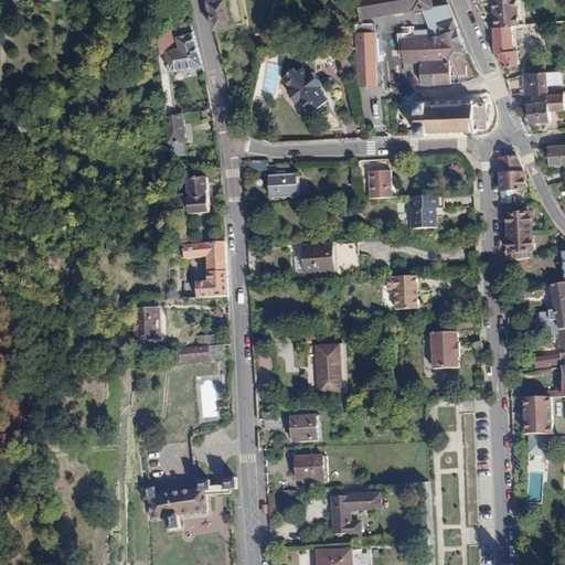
[(227,0),(208,0),(214,29),(234,25),(227,0)]
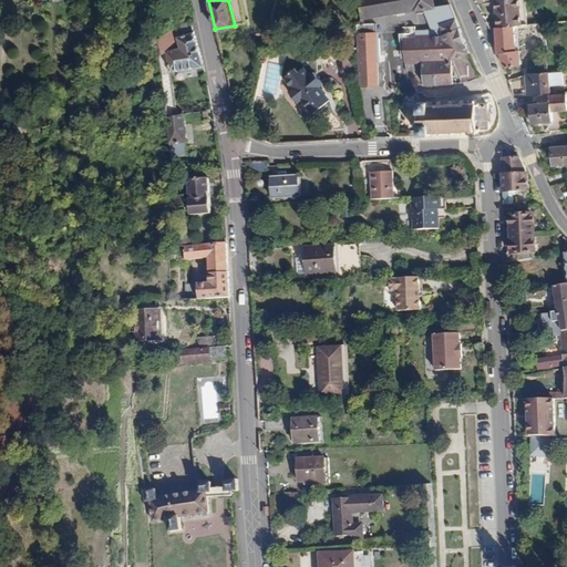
[(361,0),(363,18),(435,7),(433,0),(361,0)]
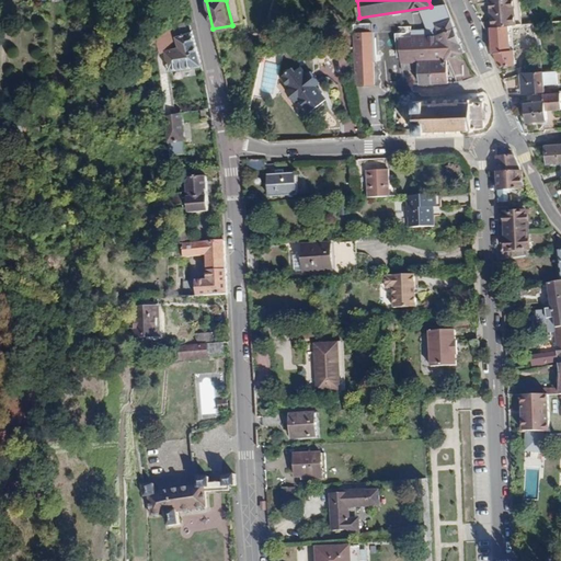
[(489,0),(491,22),(521,21),(518,0),(489,0)]
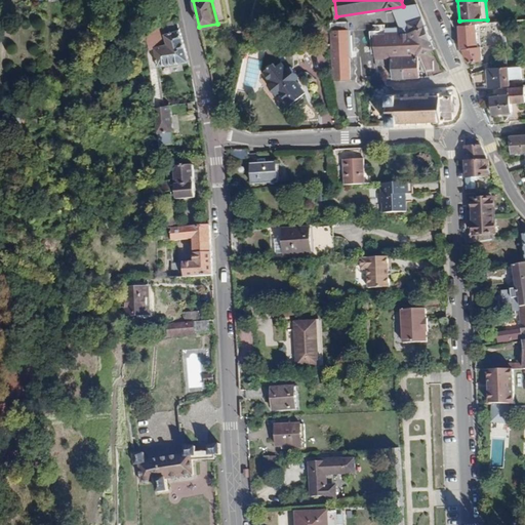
[(147,32),(149,72),(188,64),(177,18),(156,25),(147,32)]
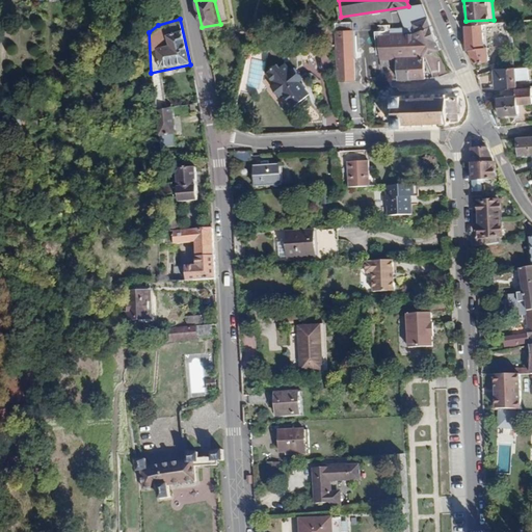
[(466,21),(464,21),(464,42),(470,46),(474,59),(490,59),(490,44),(484,45),(484,27),(488,26),(489,24),(498,23),(498,20),(494,20),(466,21)]
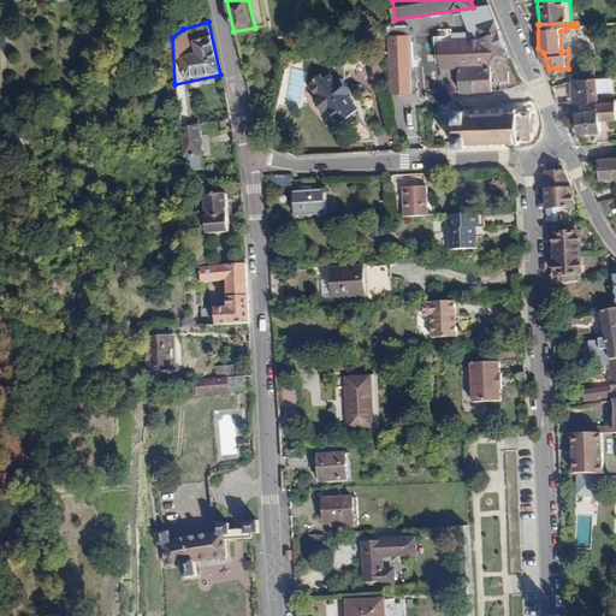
[(458,27),(438,28),(440,75),(455,75),(456,89),(497,88),(497,63),(514,57),(499,24),(483,29),(458,31),(458,27)]
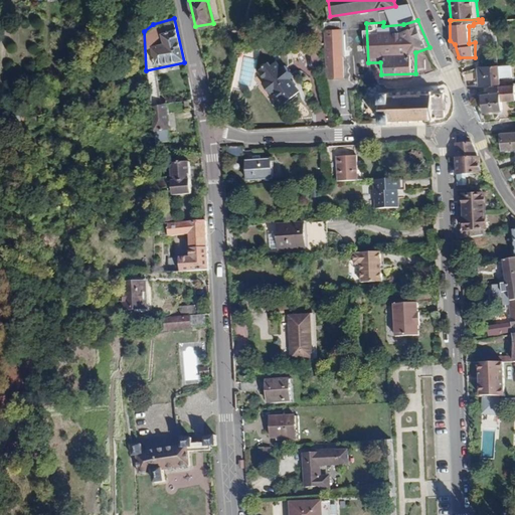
[(323,22),(325,78),(343,77),(341,29),(340,29),(340,21),(323,22)]
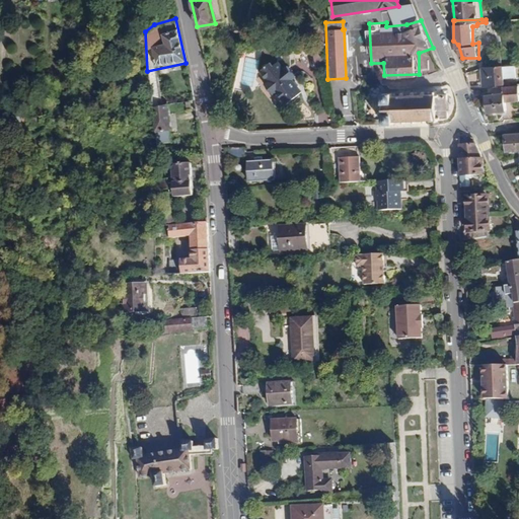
[(251,90),(255,60),(239,58),(236,88),(251,90)]
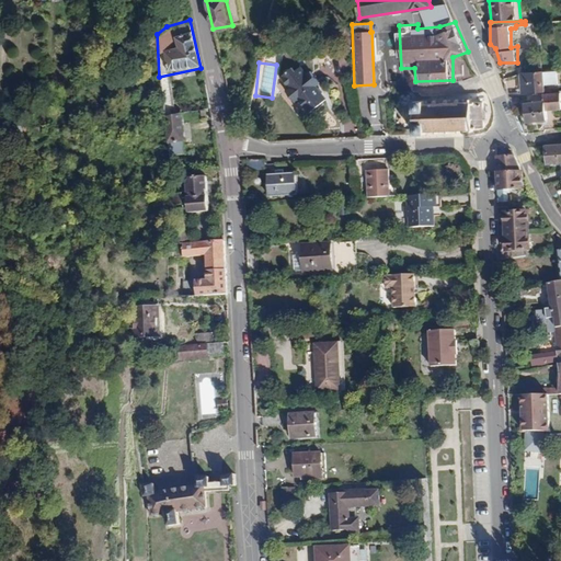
[(288,65),(277,73),(287,84),(283,88),(292,100),(297,96),(308,110),(324,96),(312,82),(317,79),(307,68),(302,71),(297,64),(292,68),(288,65)]
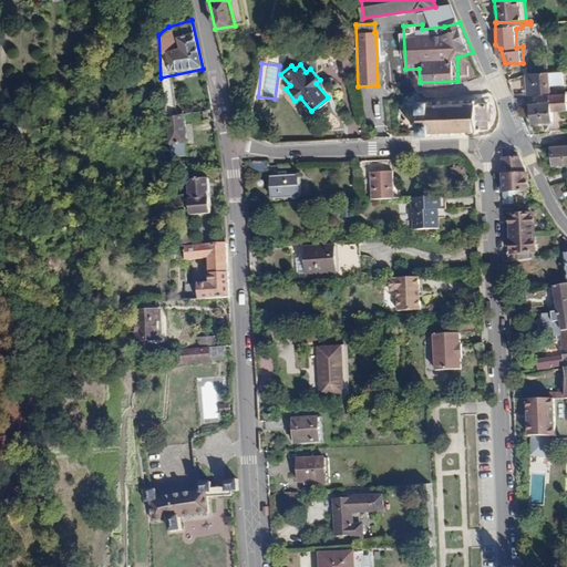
[(528,74),(529,93),(549,92),(550,92),(550,85),(564,84),(563,71),(528,74)]
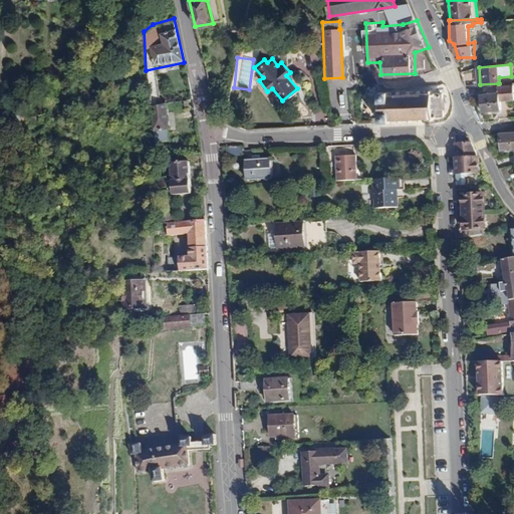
[(481,92),(482,109),(499,109),(499,97),(513,96),(513,81),(499,83),(498,83),(498,91),(481,92)]
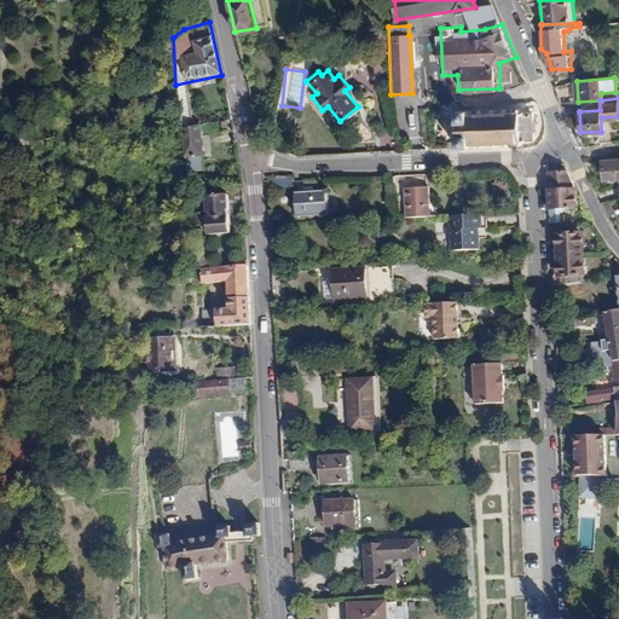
[(519,149),(524,149),(526,146),(526,145),(534,144),(533,113),(525,113),(525,110),(516,110),(516,113),(510,113),(510,111),(503,111),(503,114),(497,114),(497,111),(491,111),(491,115),(485,115),(485,113),(478,113),(478,115),(469,115),(469,114),(457,114),(458,152),(473,152),(473,148),(480,148),(480,150),(487,150),(487,148),(493,148),(493,150),(501,150),(501,146),(505,146),(505,149),(512,149),(512,146),(519,146),(519,149)]
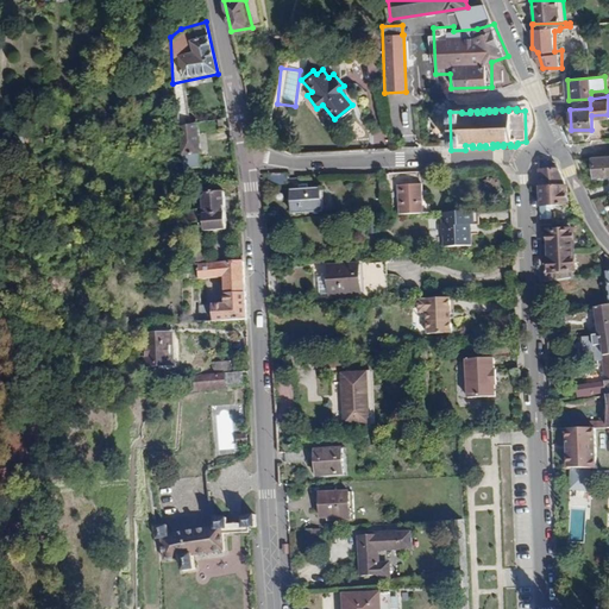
[(196,127),(181,129),(186,175),(201,174),(196,127)]
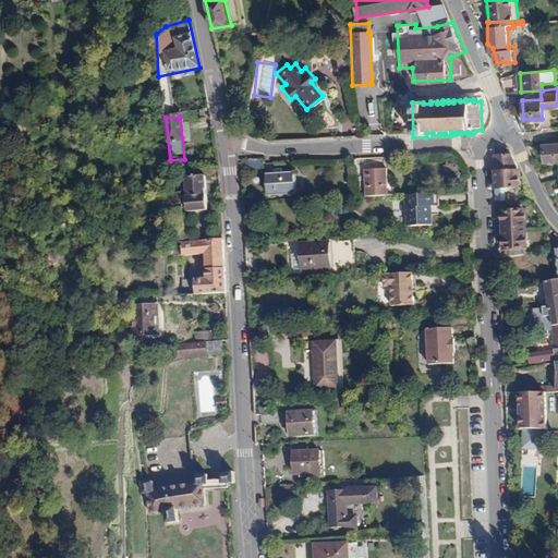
[(23,120),(23,132),(40,133),(41,121),(23,120)]
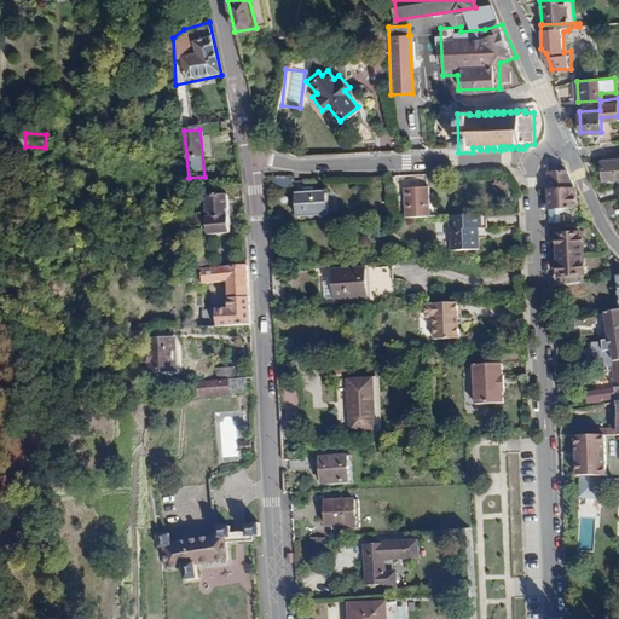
[(618,158),(585,161),(591,181),(618,179),(618,158)]
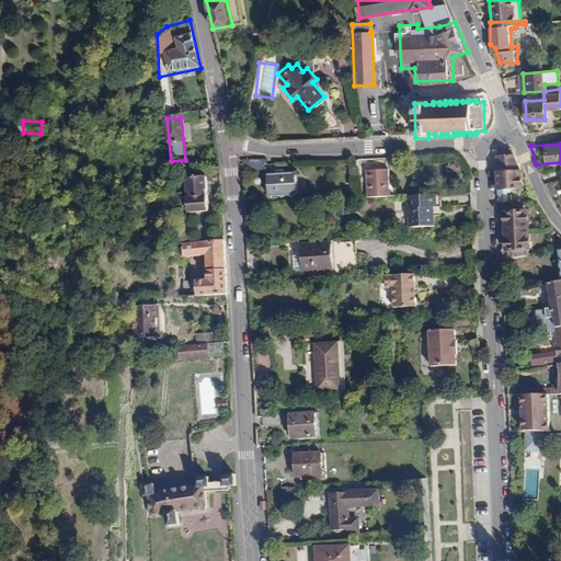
[(512,152),(495,156),(496,169),(517,168),(519,168),(512,152)]
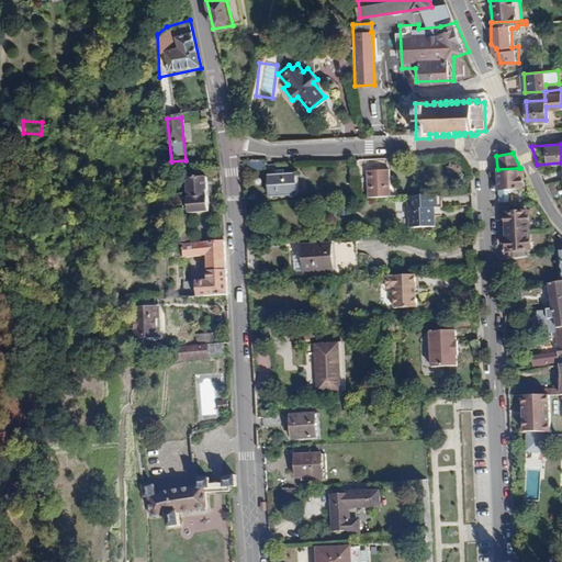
[(519,189),(518,168),(497,169),(498,190),(519,189)]
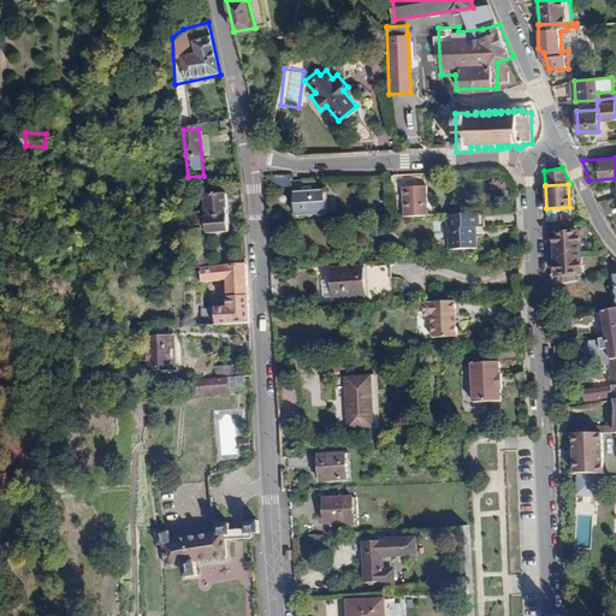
[(401,189),(401,218),(426,218),(426,188),(401,189)]
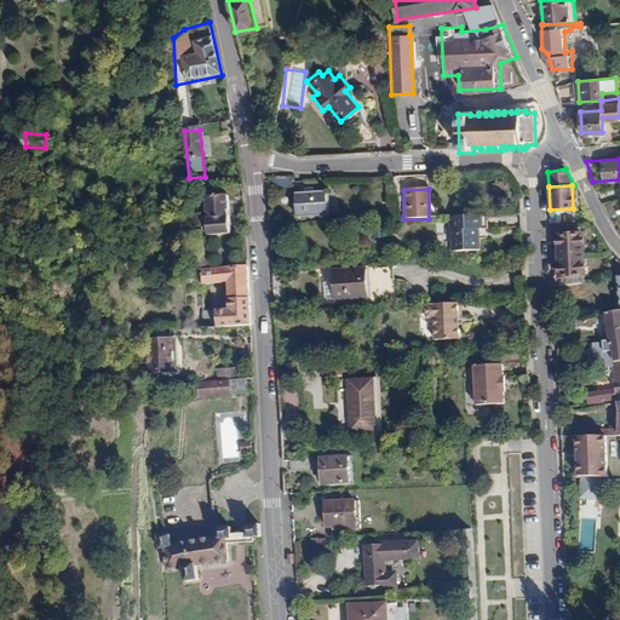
[(292,196),(293,218),(321,217),(320,195),(292,196)]
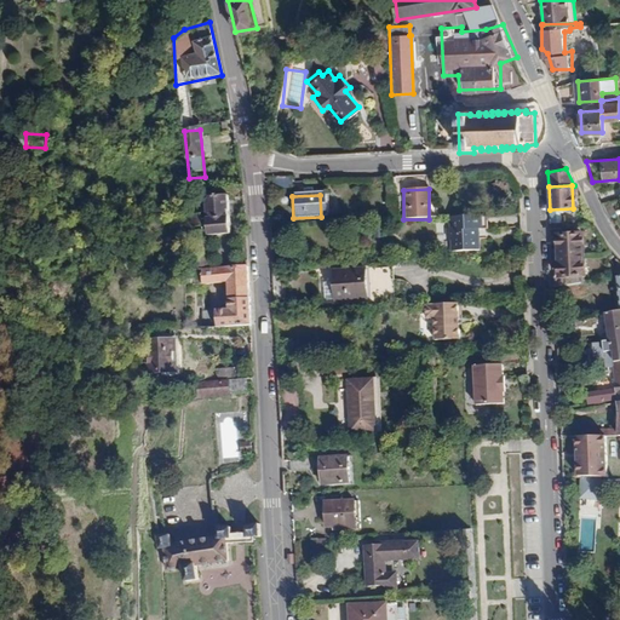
[(205,199),(208,235),(230,234),(227,196),(205,199)]
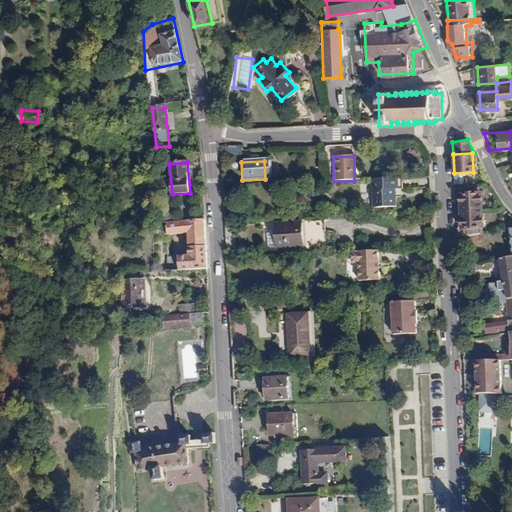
[(366,180),(366,189),(363,189),(363,197),(367,200),(367,209),(390,208),(390,191),(393,192),(393,179),(366,180)]
